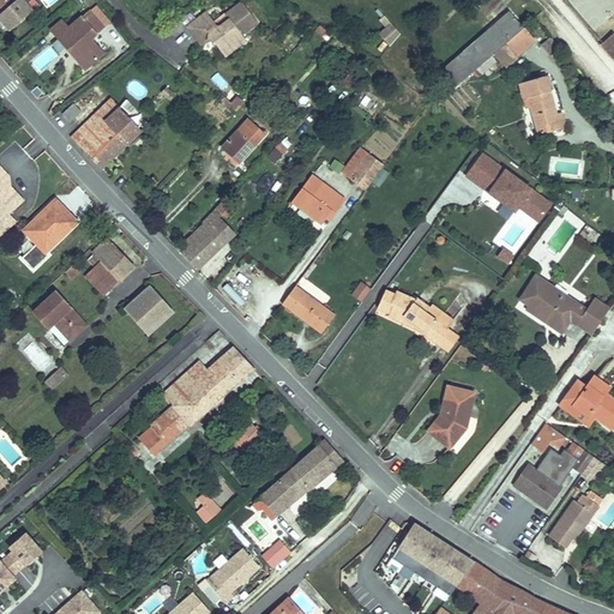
[(0,0),(0,23),(5,30),(28,13),(17,0),(0,0)]
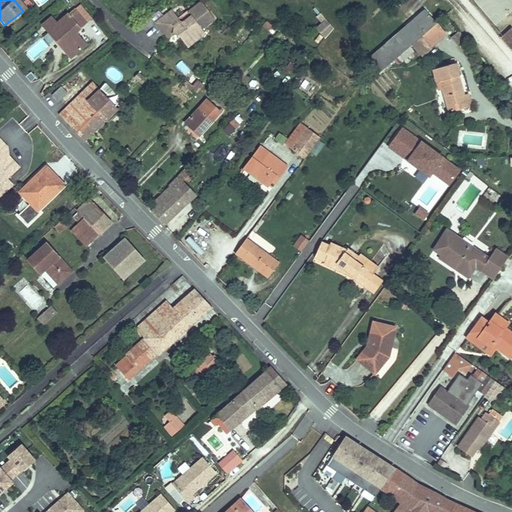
[(24,0),(14,0),(23,11),(30,6),(24,0)]
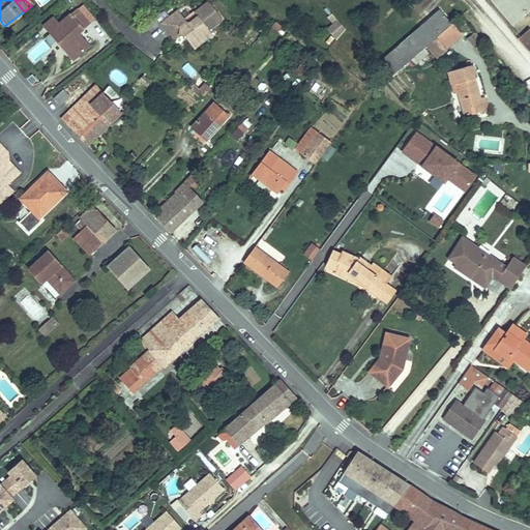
[(171,17),(155,30),(170,47),(174,42),(176,41),(178,41),(179,42),(185,50),(195,42),(199,47),(208,39),(204,34),(216,24),(202,6),(188,19),(189,20),(194,25),(186,31),(180,28),(171,17)]
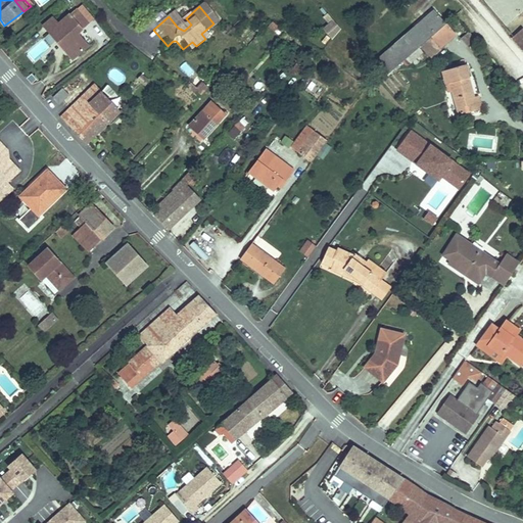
[(435,11),(377,63),(389,77),(422,48),(431,58),(456,37),(446,27),(447,25),(435,11)]
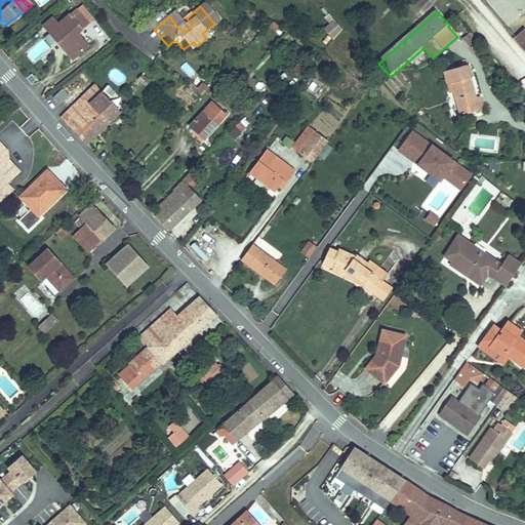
[(329,24),(323,29),(332,39),(344,29),(328,13),(323,17),(329,24)]
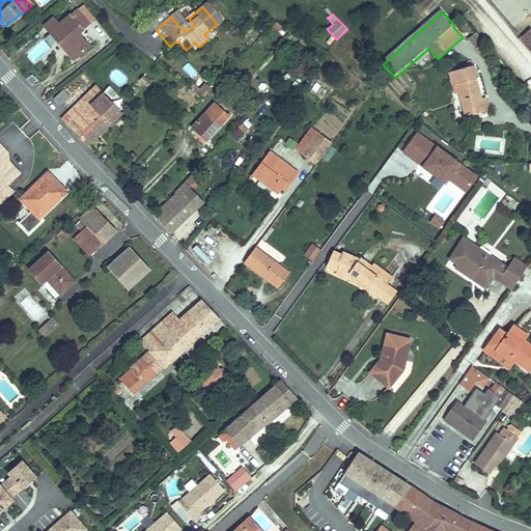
[(55,29),(46,35),(61,55),(58,57),(66,66),(83,53),(73,40),(85,31),(73,16),(55,29)]
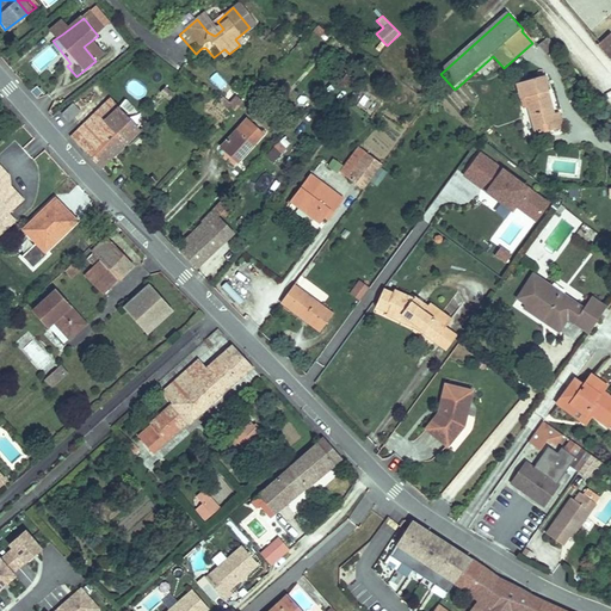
[(218,23),(208,32),(215,36),(223,29),(218,23)]
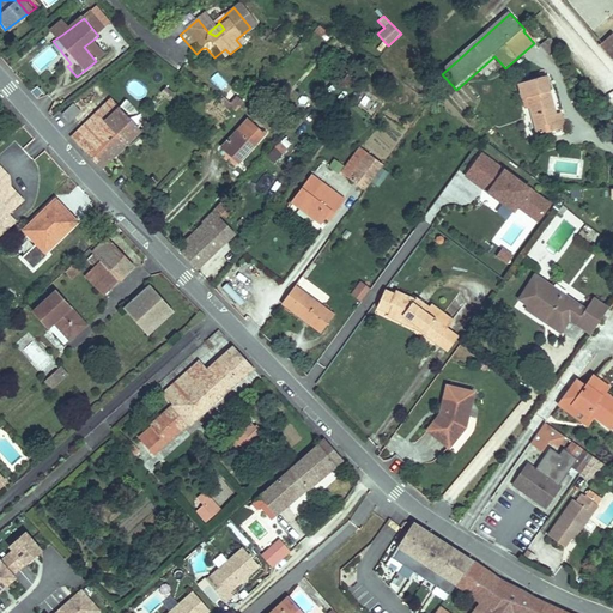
[(58,25),(44,36),(50,42),(64,34),(58,25)]
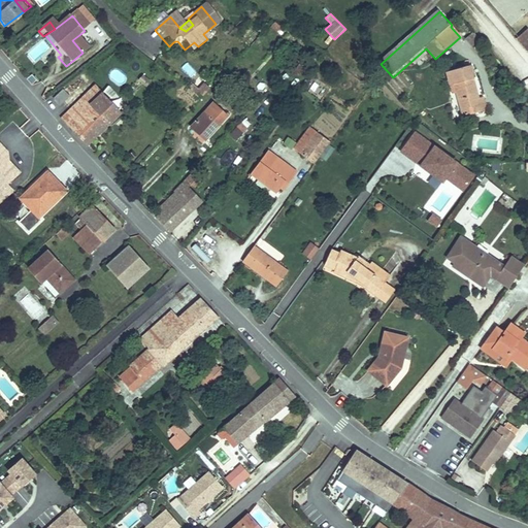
[(527,28),(516,40),(527,53),(527,52),(527,28)]
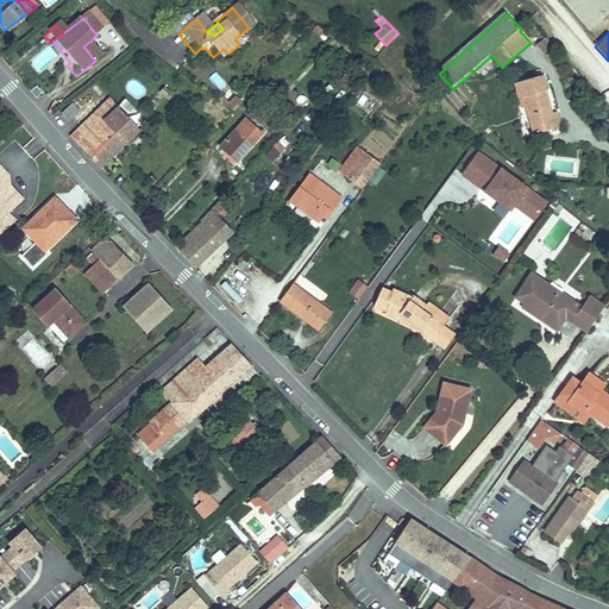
[(48,45),(29,63),(38,73),(57,56),(48,45)]
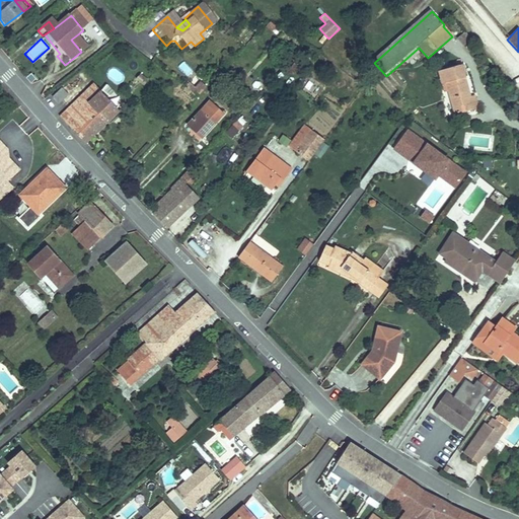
[(181,49),(186,54),(195,46),(191,42),(181,49)]
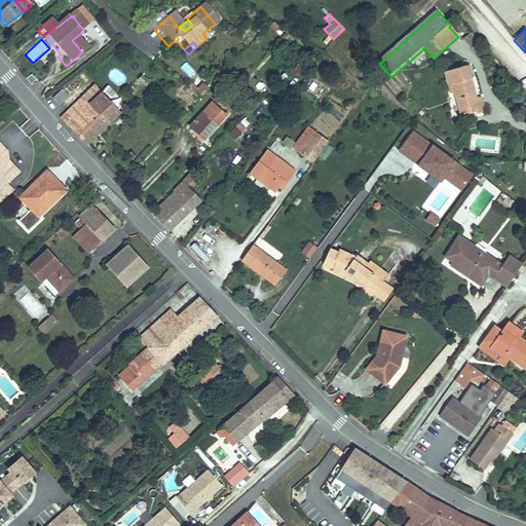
[(179,69),(190,77),(195,71),(184,63),(179,69)]
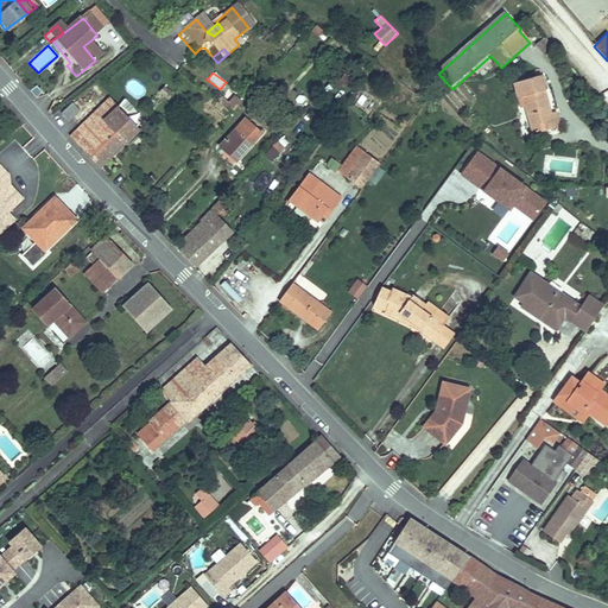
[(524,96),(525,97),(536,135),(555,130),(550,116),(549,112),(551,111),(546,92),(546,90),(548,90),(545,77),(517,84),(520,97),(524,96)]
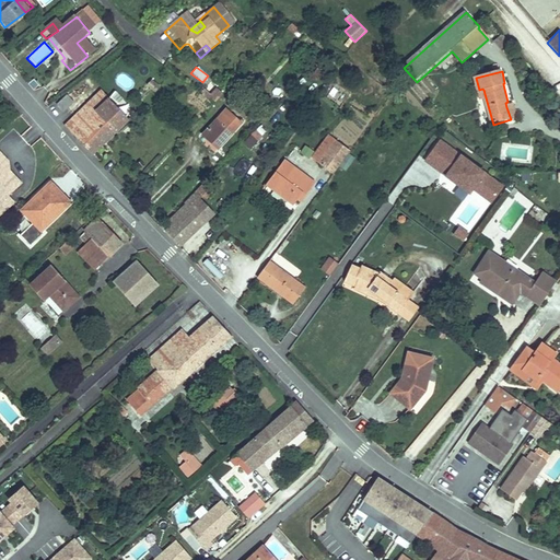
[(92,114),(104,102),(95,93),(83,104),(92,114)]
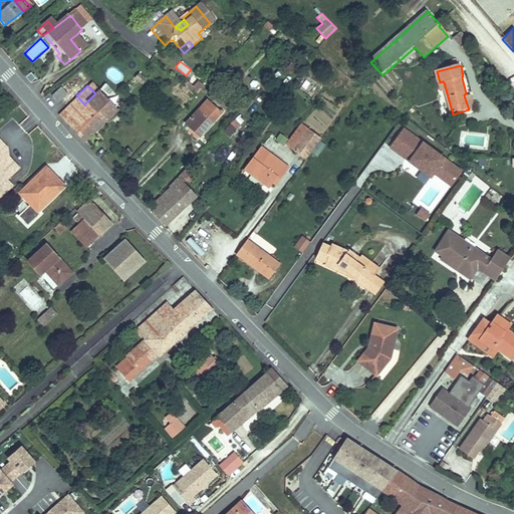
[(180,88),(186,94),(189,90),(184,85),(180,88)]
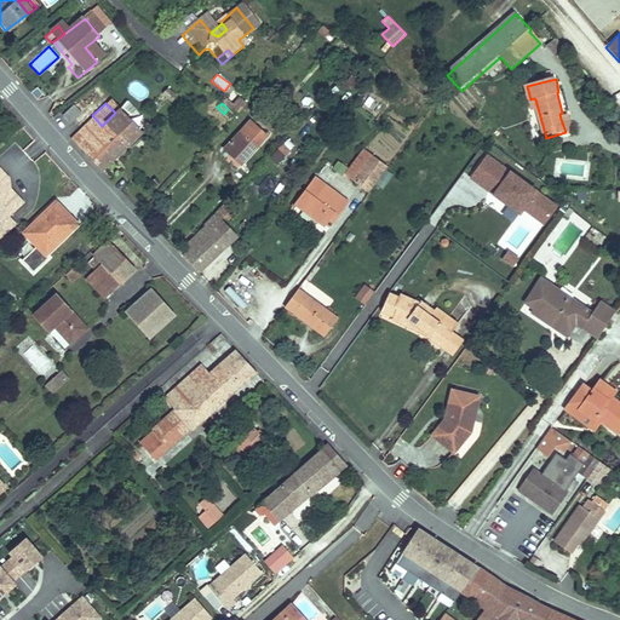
[(228,109),(224,114),(231,120),(242,109),(234,103),(228,109)]
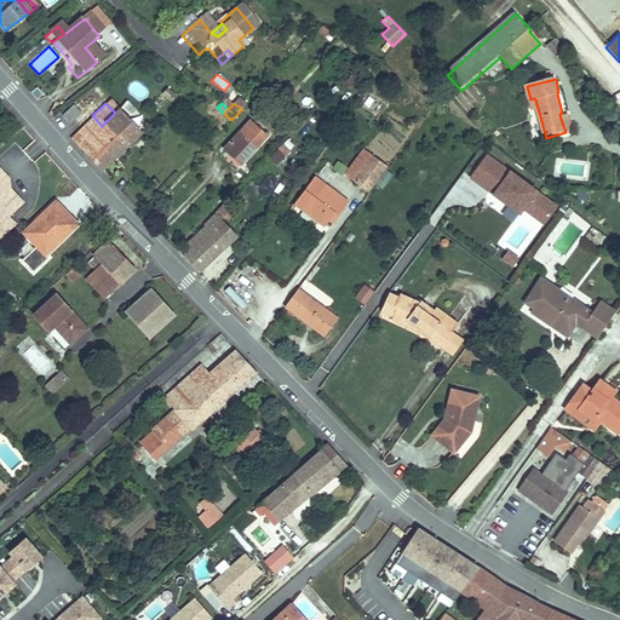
[(65,108),(53,119),(61,128),(73,118),(65,108)]
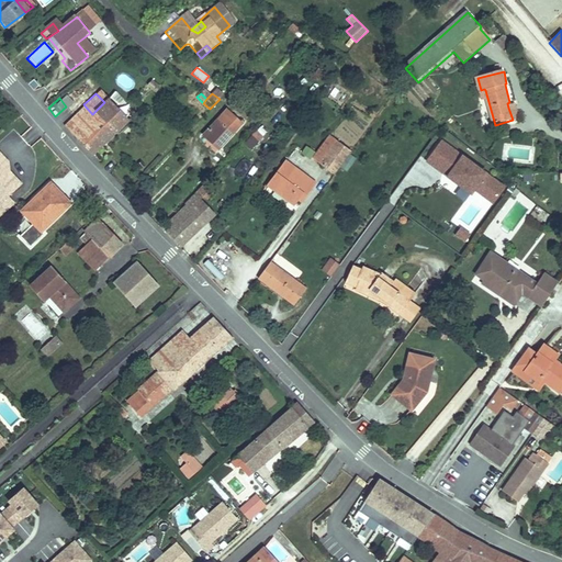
[(92,114),(83,104),(56,130),(66,142),(70,147),(83,160),(108,137),(111,139),(120,131),(117,127),(119,126),(113,121),(113,120),(107,113),(111,107),(105,101),(104,102),(92,114)]
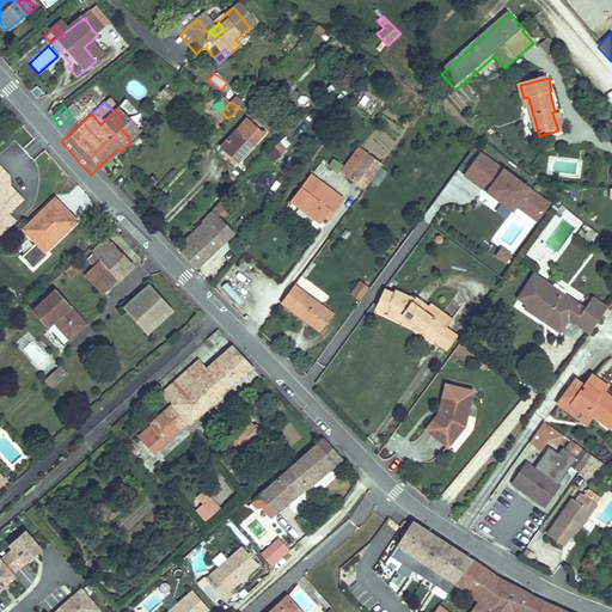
[(562,115),(554,117),(558,130),(558,133),(567,130),(562,115)]
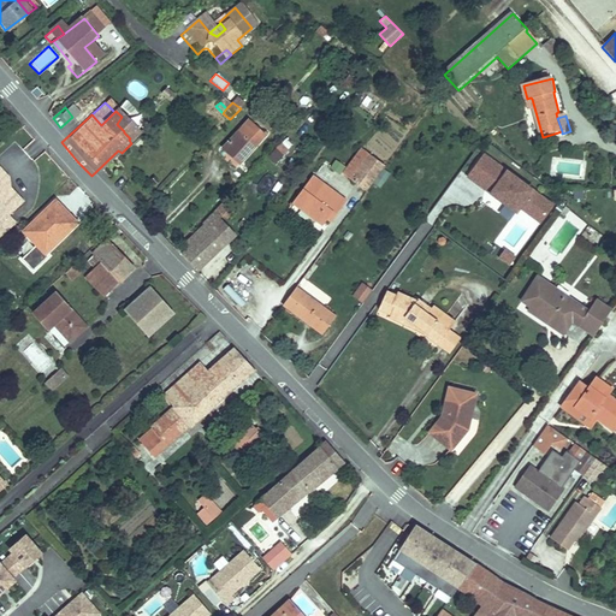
[(247,125),(220,154),(235,169),(262,140),(247,125)]
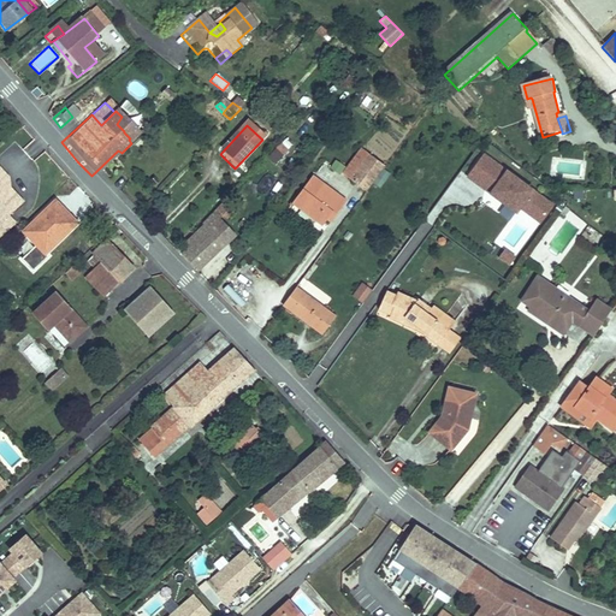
[(276,165),(292,144),(279,134),(262,153),(276,165)]
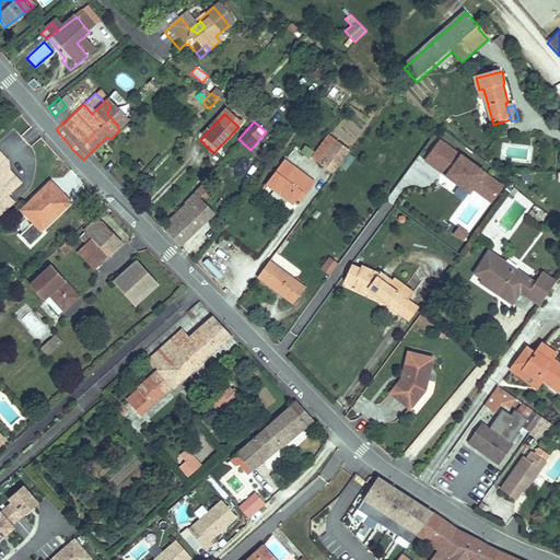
[(492,203),(505,185),(439,139),(422,162),(473,197),(476,193),(492,203)]
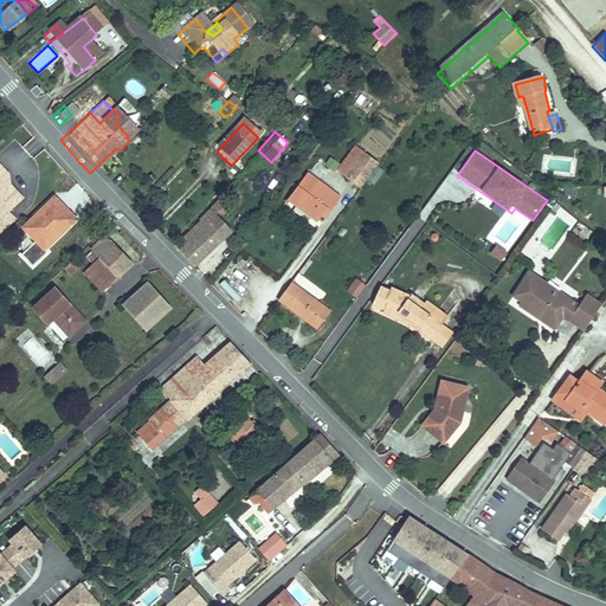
[(342,176),(360,188),(378,163),(361,152),(342,176)]
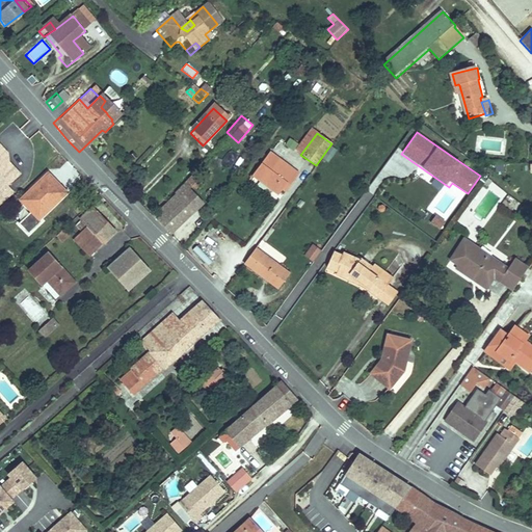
[(289,138),(285,145),(294,150),(297,143),(289,138)]
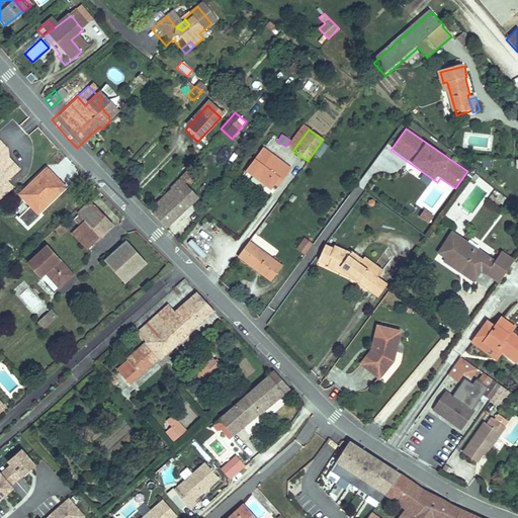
[(0,150),(0,149),(5,145),(0,139),(0,180),(16,166),(5,154),(4,155),(0,150)]
